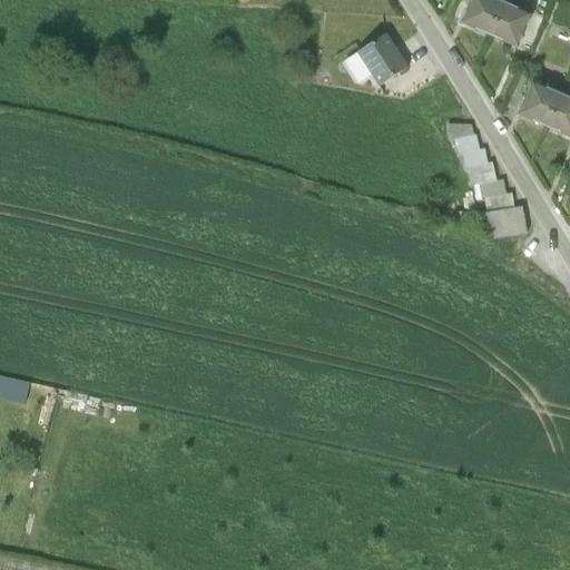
[(488,38),(503,2),(498,0),(471,0),(461,25),(474,30),(474,32),(488,38)]
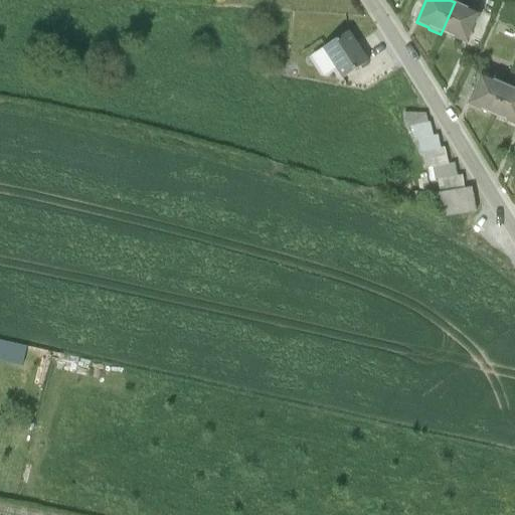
[(455,2),(441,34),(452,39),(453,37),(466,43),(479,14),(467,10),(468,8),(455,2)]
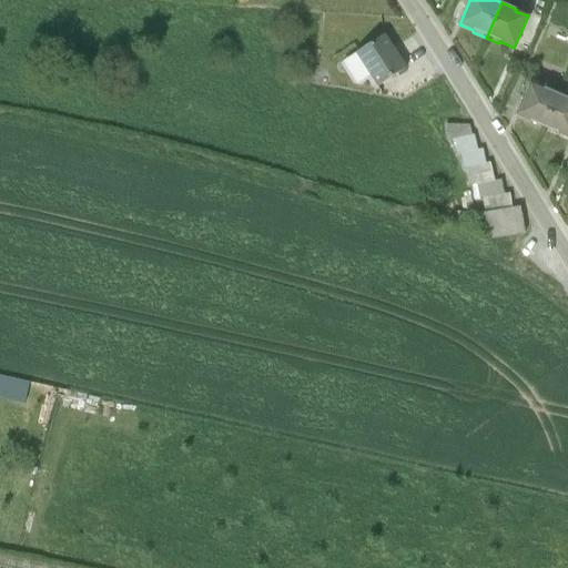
[(384,33),(356,51),(377,85),(406,68),(384,33)]
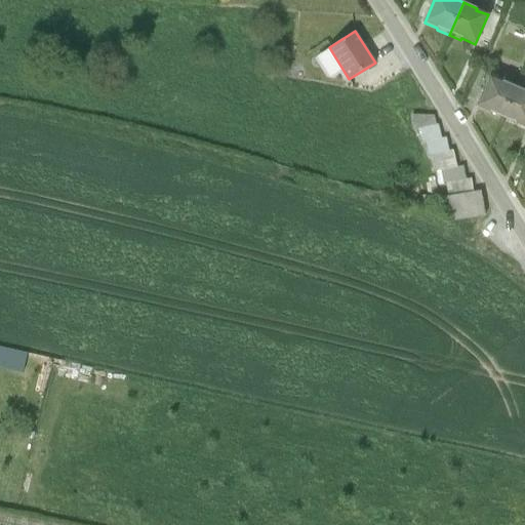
[(501,119),(516,86),(502,81),(501,82),(489,77),(477,107),(490,112),(489,114),(501,119)]
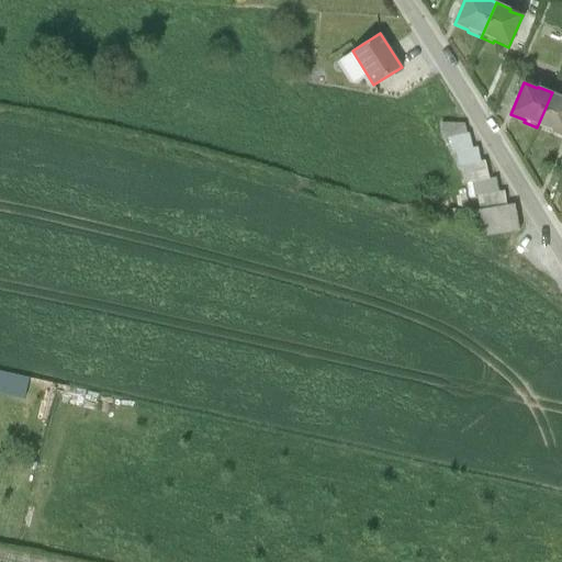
[(561,97),(552,92),(537,127),(550,133),(550,132),(561,136),(561,97)]
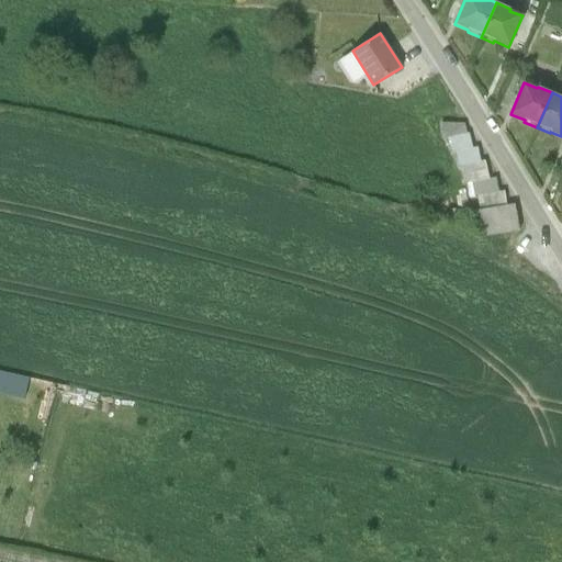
[(479,210),(506,205),(504,190),(497,191),(495,177),(489,179),(484,161),(481,161),(478,147),(472,148),(469,134),(467,134),(463,124),(439,124),(448,153),(456,152),(458,166),(460,166),(463,184),(471,182),(474,197),(476,197),(479,210)]
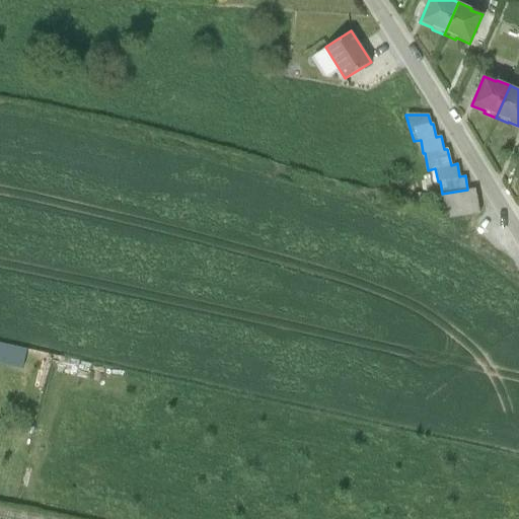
[(467,190),(442,194),(431,196),(437,221),(479,213),(474,189),(467,190)]
